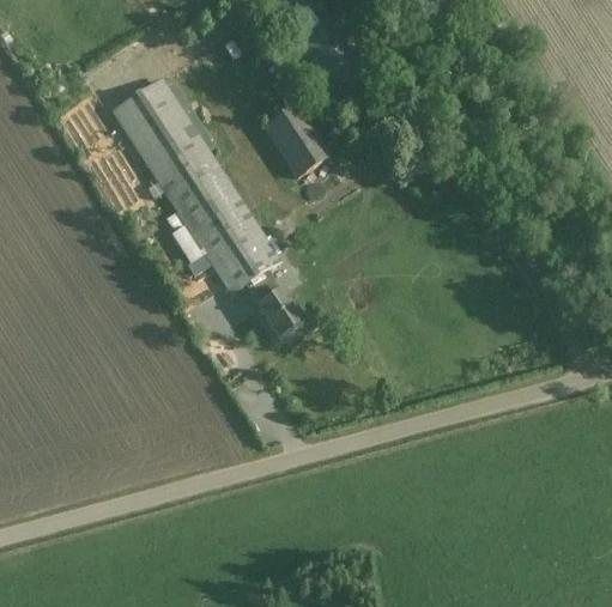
[(298,61),(327,105),(381,68),(351,24),(298,61)]
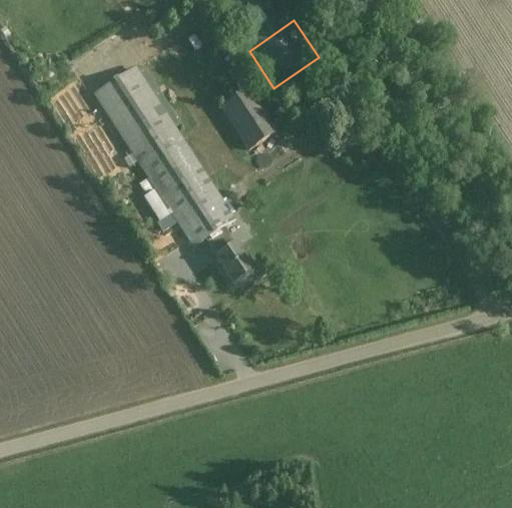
[(197,31),(187,38),(198,54),(208,47),(197,31)]
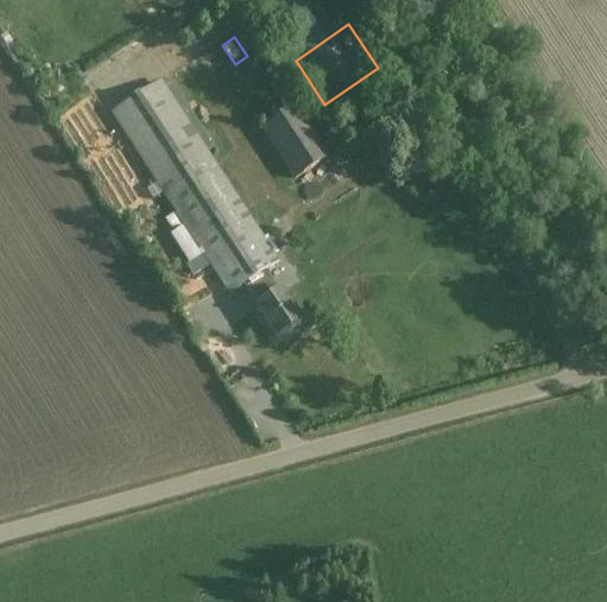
[(176,97),(188,92),(176,70),(164,76),(176,97)]
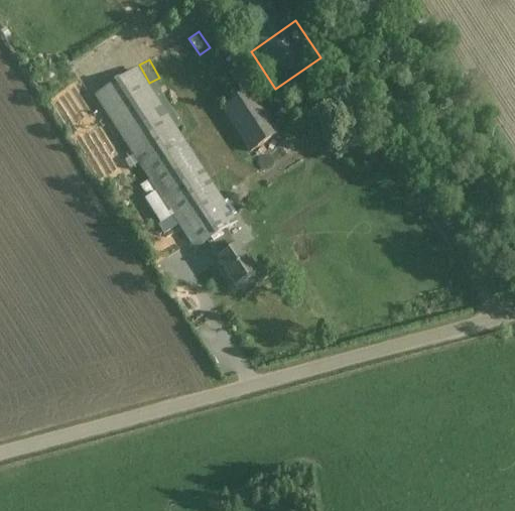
[(195,247),(237,220),(136,65),(93,93),(195,247)]
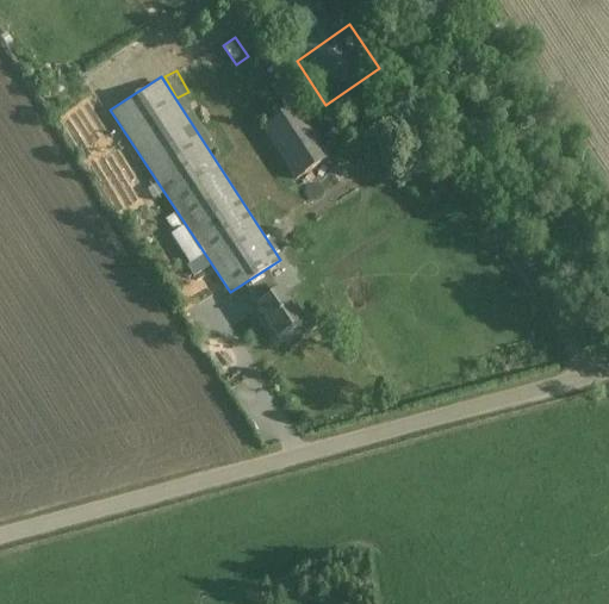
[(194,119),(204,112),(193,97),(184,104),(194,119)]
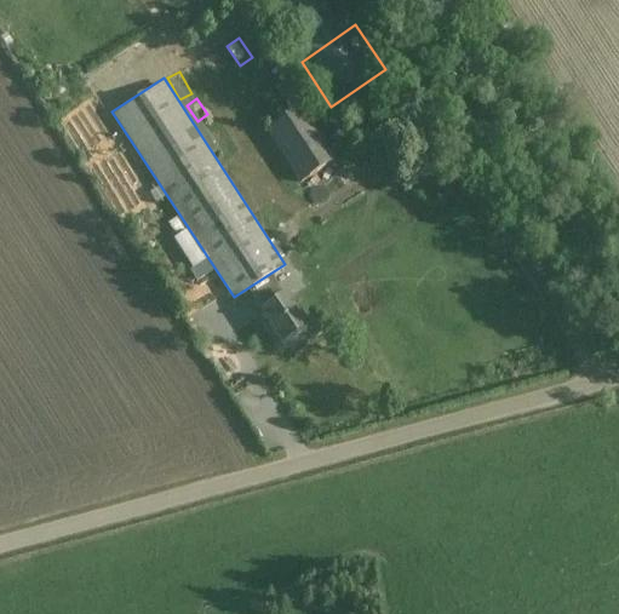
[(301,107),(268,127),(302,177),(333,156),(301,107)]
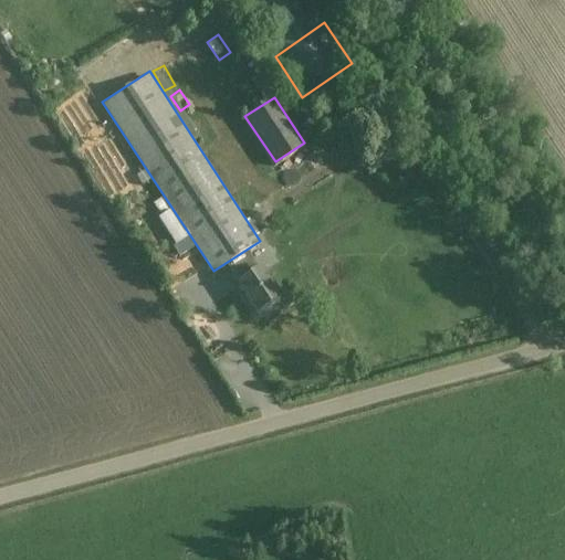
[(198,109),(186,116),(199,141),(211,135),(198,109)]
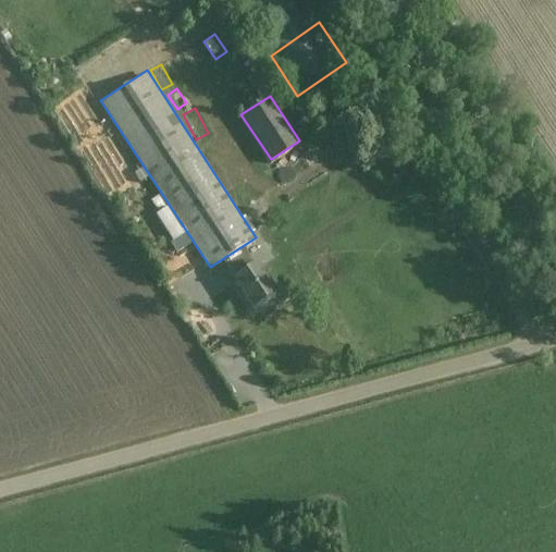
[(71,137),(79,158),(91,152),(83,133),(71,137)]
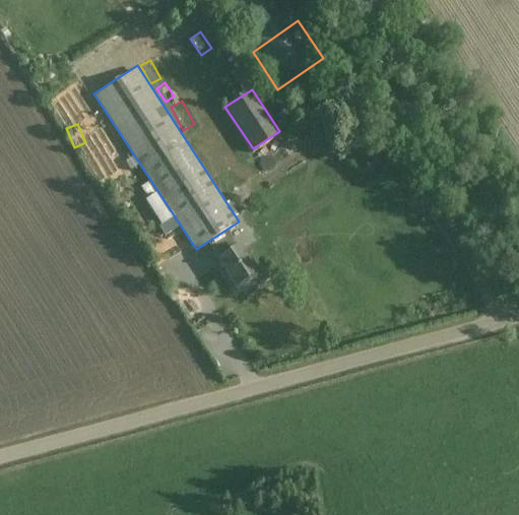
[(236,285),(256,271),(240,247),(218,260),(236,285)]
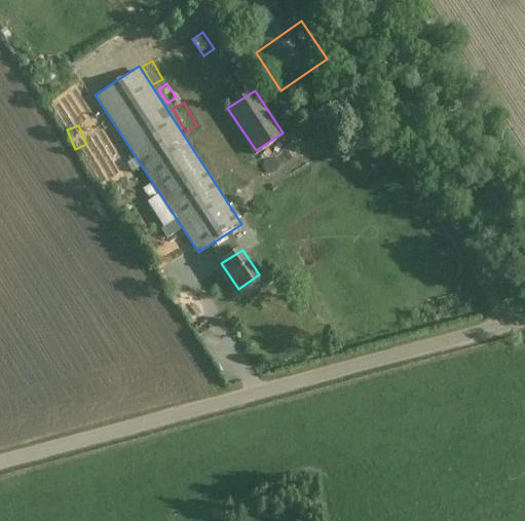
[(200,273),(205,282),(221,270),(216,263),(200,273)]
